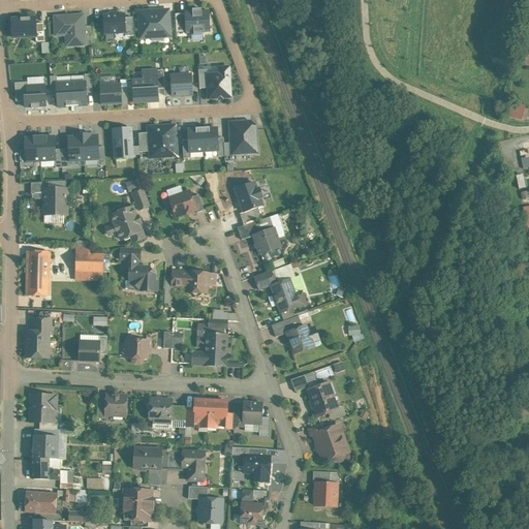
[(141,10),(142,36),(173,35),(172,9),(141,10)]
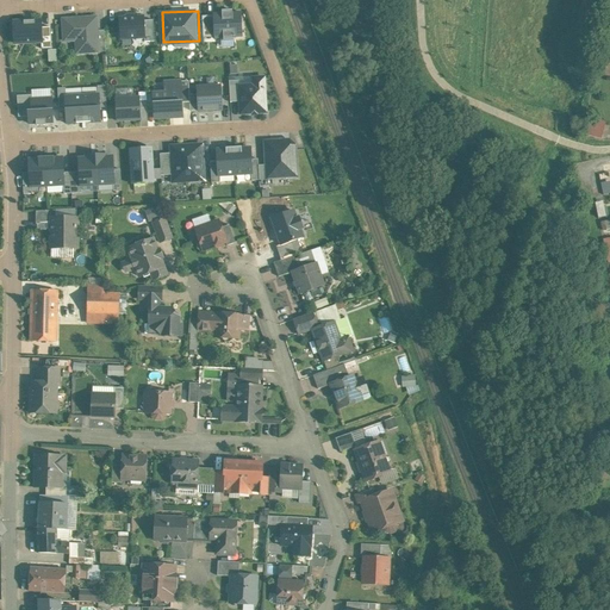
[(216,12),(217,37),(243,35),(242,11),(216,12)]
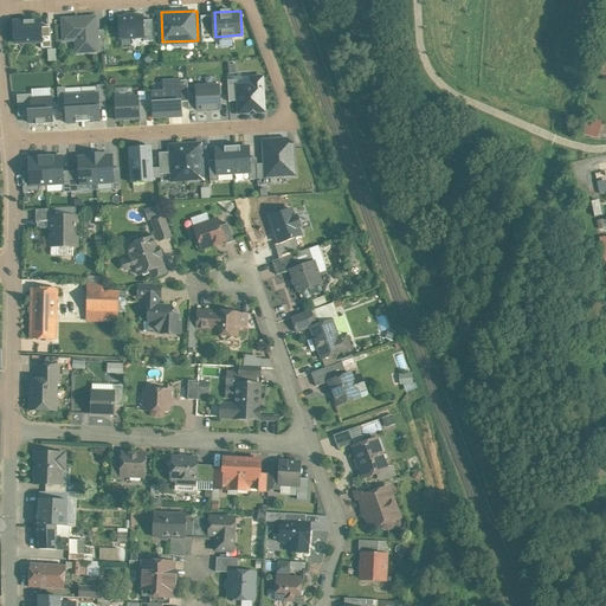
[(120,14),(121,36),(146,34),(144,13),(120,14)]
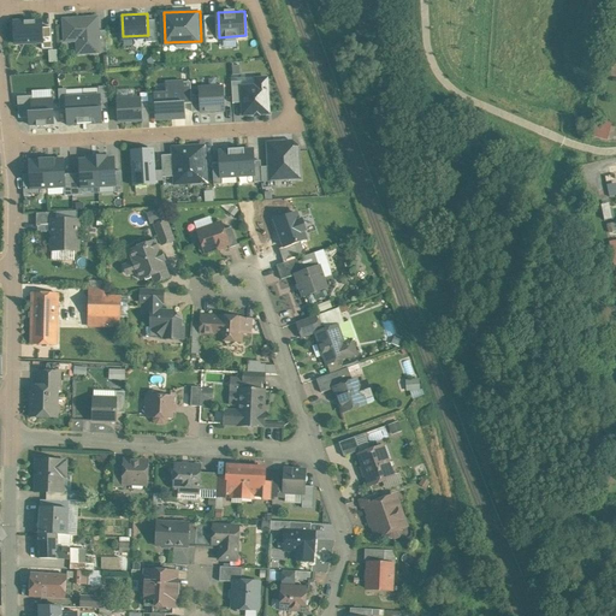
[(16,19),(17,41),(45,40),(43,18),(16,19)]
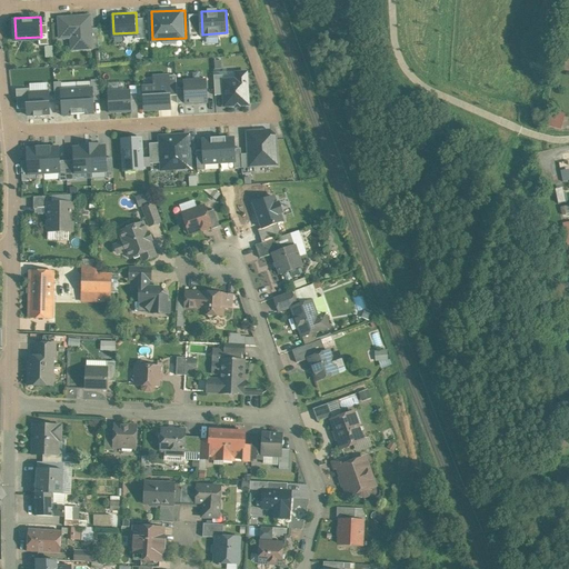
[(90,17),(58,19),(60,39),(76,38),(76,50),(91,49),(90,29),(90,17)]
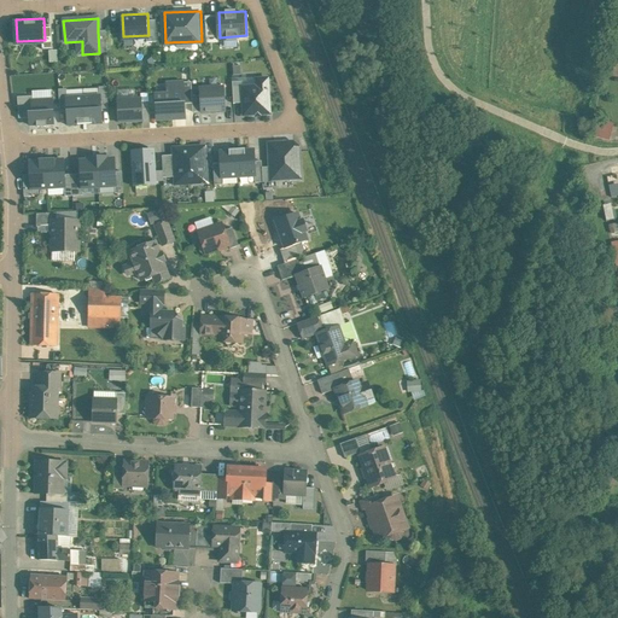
[(239,82),(242,114),(270,114),(268,74),(254,75),(254,82),(239,82)]
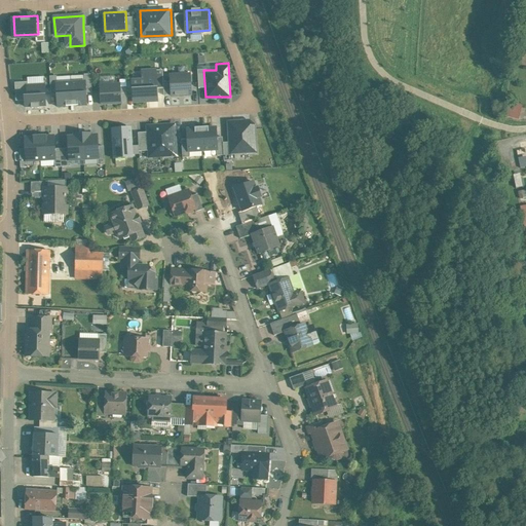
[(143,80),(133,81),(134,103),(147,102),(147,100),(157,99),(155,71),(142,71),(143,80)]
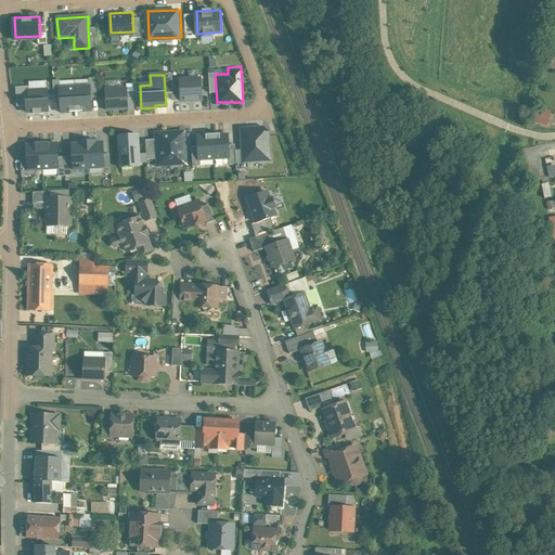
[(201,78),(179,79),(181,102),(202,100),(201,78)]
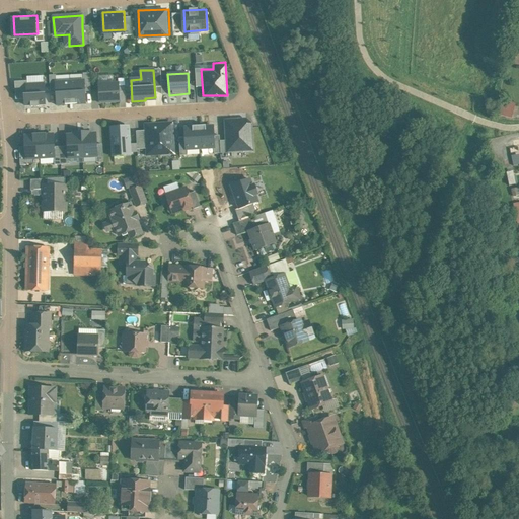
[(25,81),(26,102),(48,101),(47,80),(25,81)]
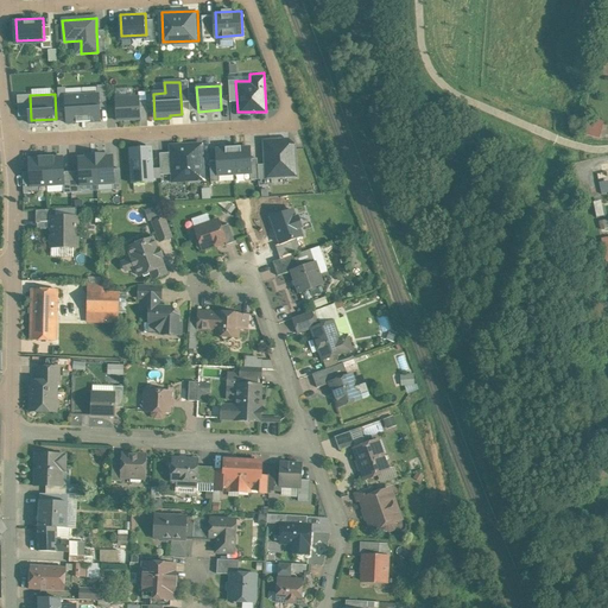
[(82,96),(65,97),(67,122),(82,122),(82,96)]
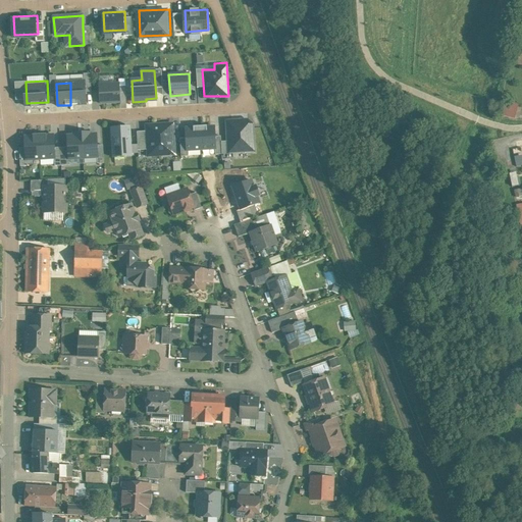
[(84,83),(70,83),(70,105),(85,104),(84,83)]
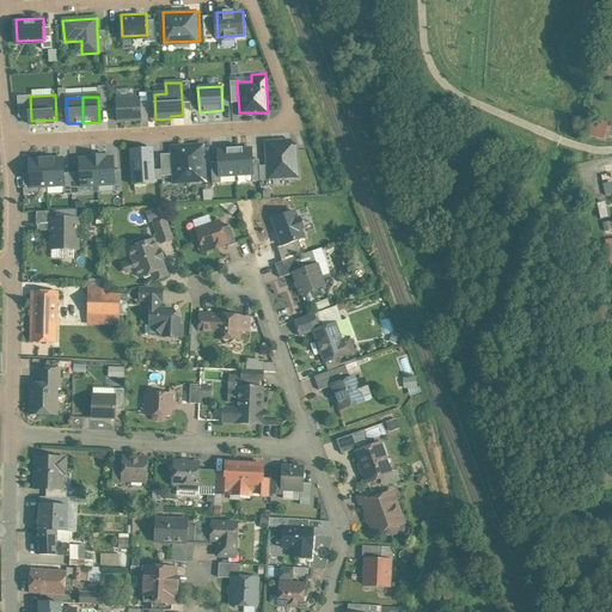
[(140,98),(116,99),(117,122),(141,121),(140,98)]
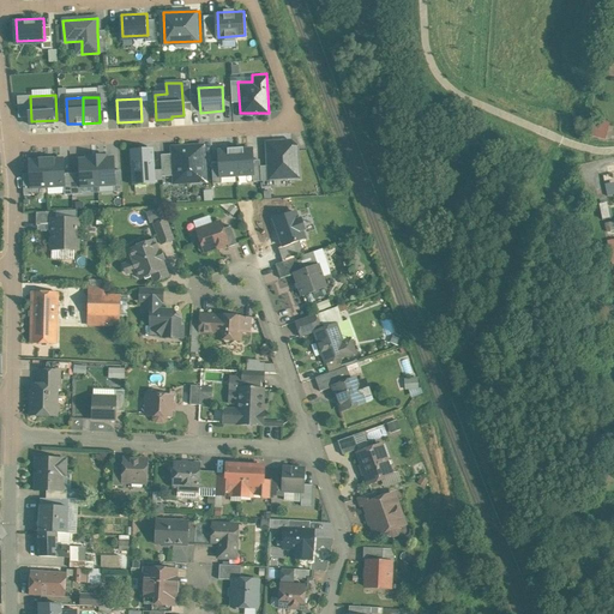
[(591,136),(606,138),(608,121),(594,119),(591,136)]
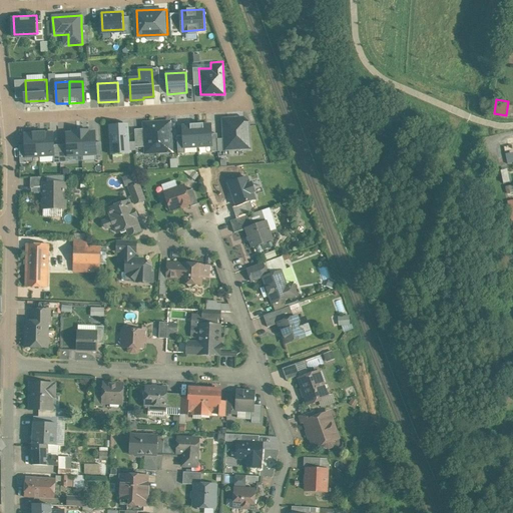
[(243,118),(226,119),(223,123),(224,150),(243,149),(242,137),(248,136),(247,122),(243,118)]
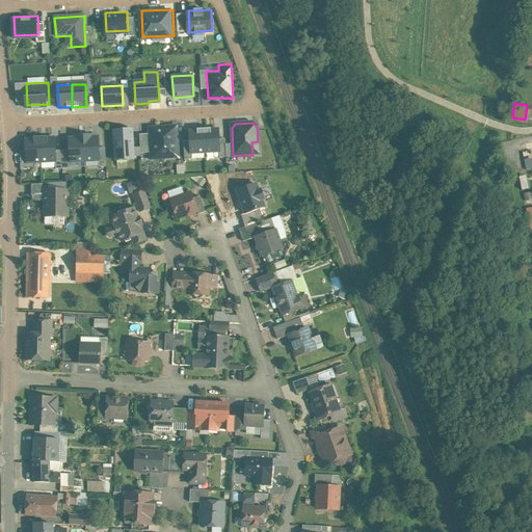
[(132,125),(111,126),(113,159),(133,158),(132,125)]
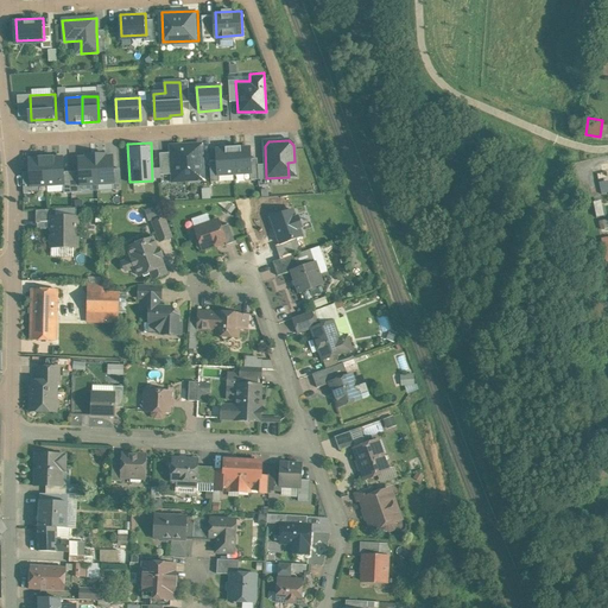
[(200,144),(170,146),(171,172),(187,171),(187,178),(202,177),(200,144)]
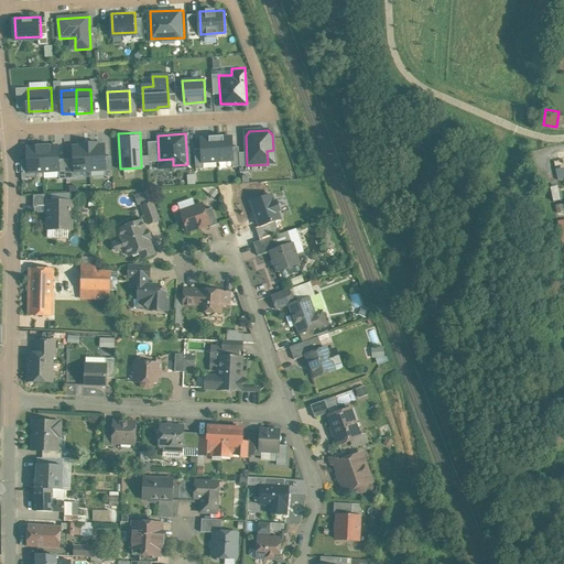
[(213,138),(201,139),(202,163),(217,162),(216,137),(212,137),(213,138)]
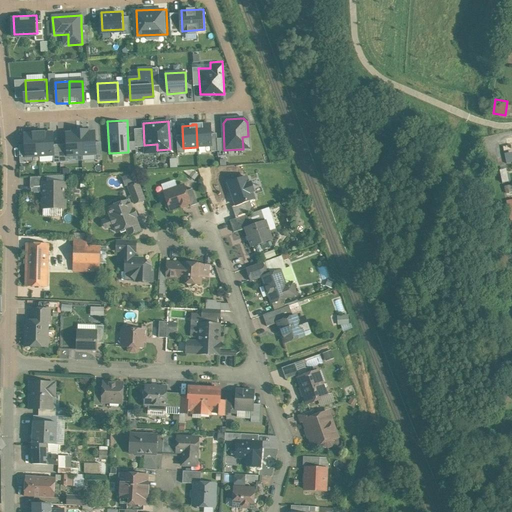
[(210,124),(199,125),(199,124),(196,124),(197,147),(211,146),(210,124)]
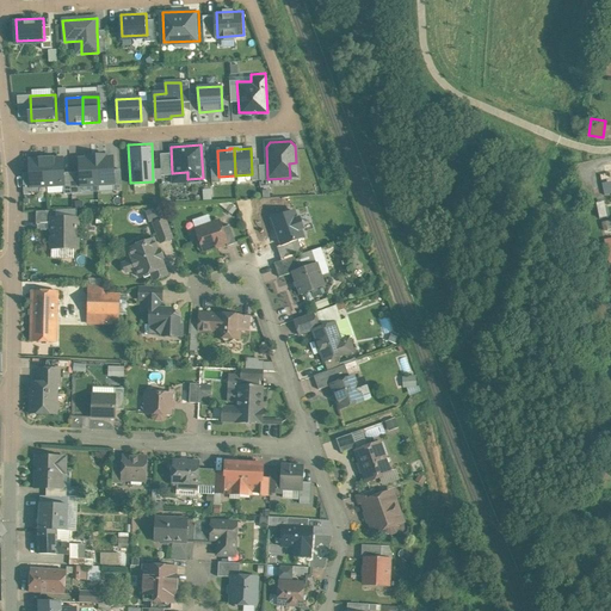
[(112,152),(75,153),(78,184),(113,181),(112,152)]
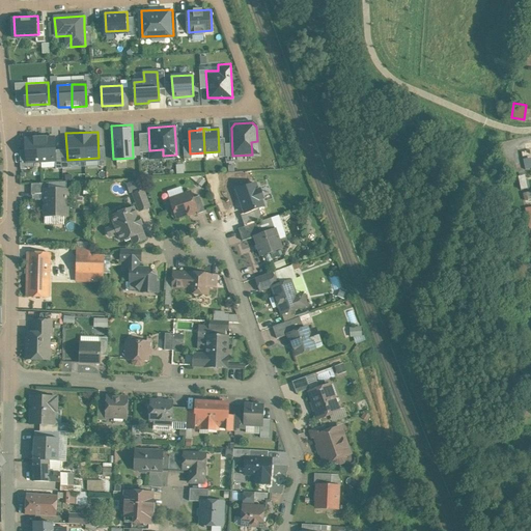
[(53,138),(26,139),(27,162),(54,161),(53,138)]
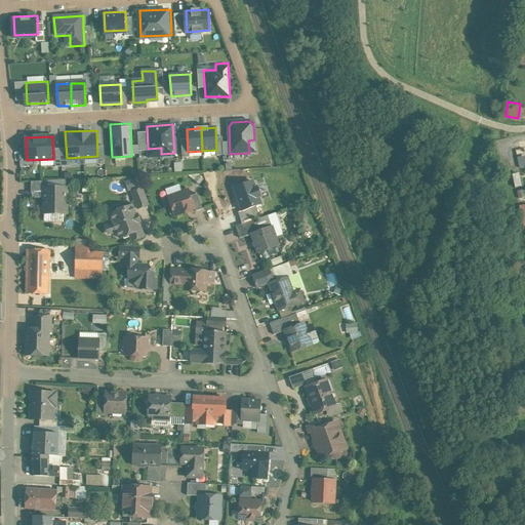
[(128,189),(137,184),(133,177),(125,183),(128,189)]
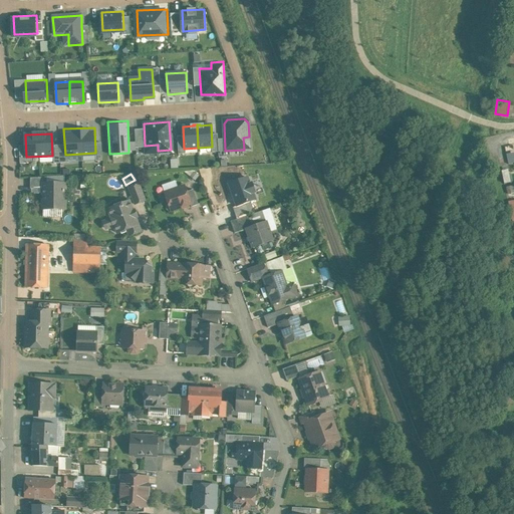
[(46,178),(30,179),(30,189),(39,189),(43,189),(43,184),(46,184),(46,178)]
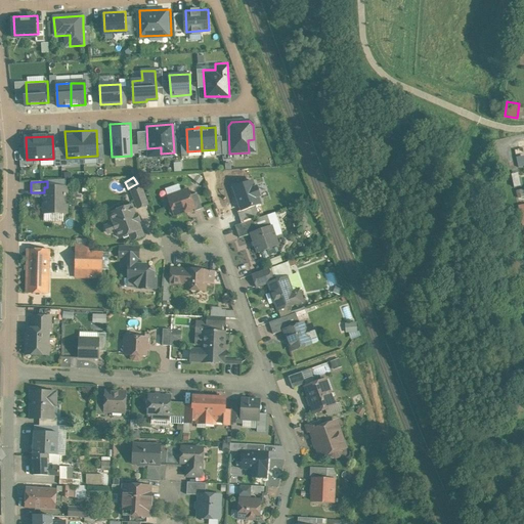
[(47,187),(44,187),(44,192),(40,192),(40,197),(42,199),(44,199),(44,214),(66,214),(67,187),(47,187)]
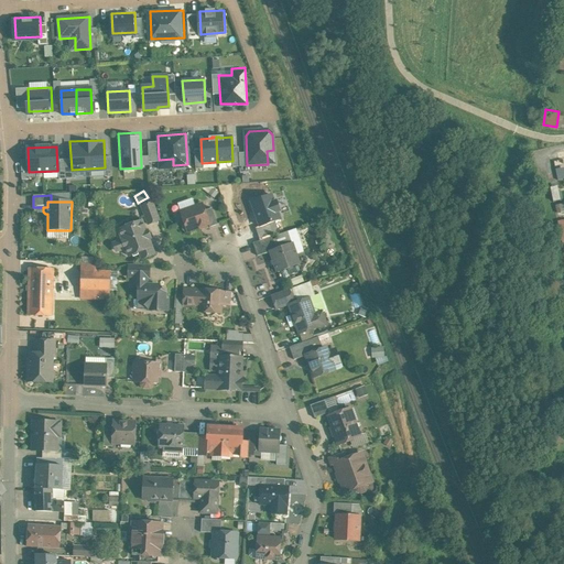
[(152,202),(141,206),(148,225),(159,220),(152,202)]
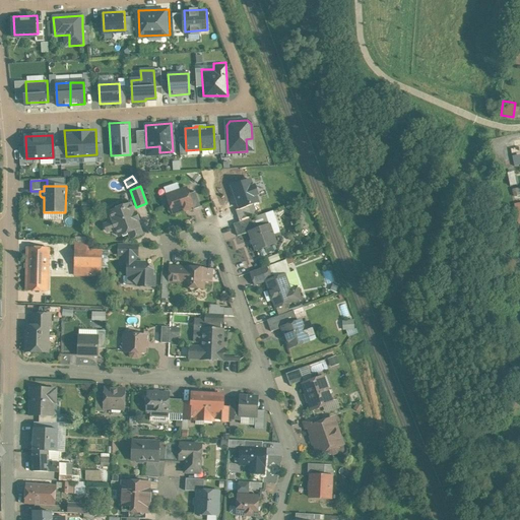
[(186,188),(167,195),(170,204),(168,205),(167,207),(169,212),(171,213),(172,212),(173,213),(192,207),(193,206),(189,194),(186,188)]
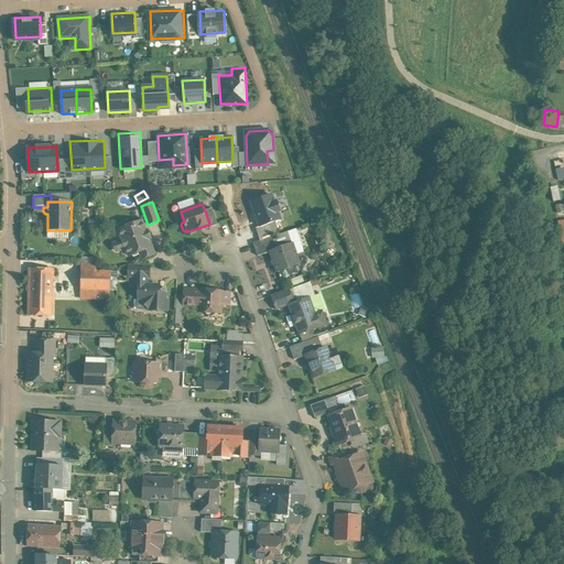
[(212,208),(205,210),(209,224),(208,225),(209,227),(217,225),(212,208)]
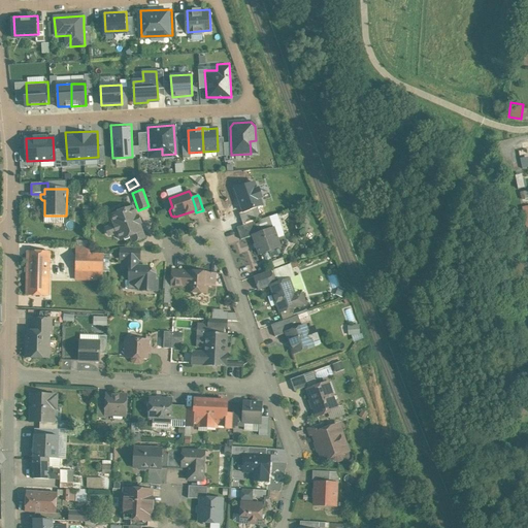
[(132,206),(110,215),(114,225),(113,225),(112,227),(114,232),(117,233),(118,233),(121,239),(130,236),(133,242),(144,238),(139,224),(141,223),(138,216),(136,217),(132,206)]
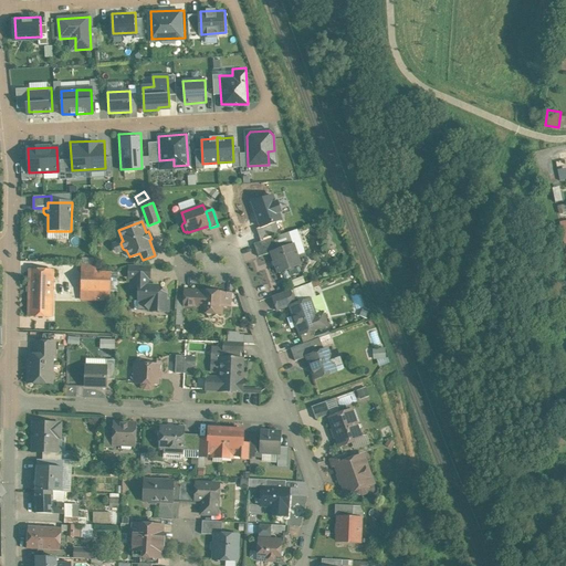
[(273,238),(254,244),(259,257),(271,252),(278,250),(273,238)]
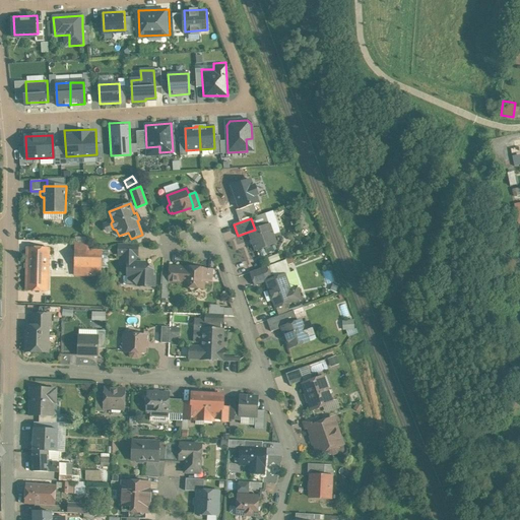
[(255,230),(249,232),(256,251),(275,244),(269,224),(255,230)]
